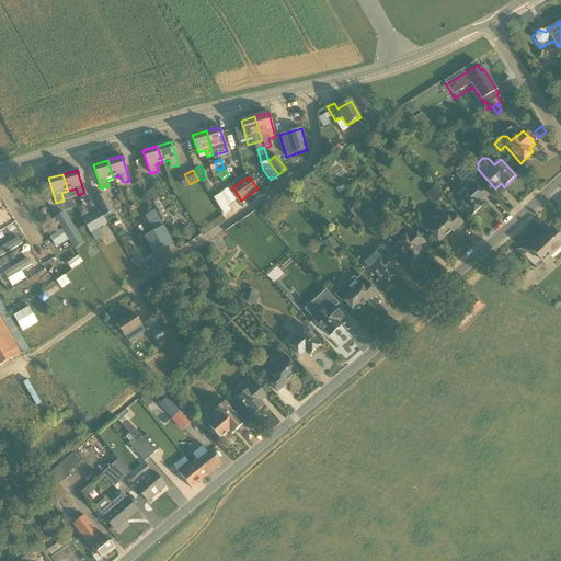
[(473,184),(469,189),(462,182),(447,196),(454,204),(457,201),(471,217),(483,205),(480,202),(485,197),(473,184)]
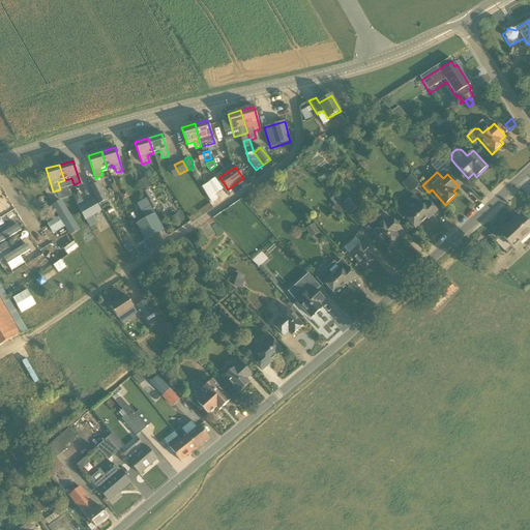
[(402,184),(411,194),(419,185),(411,176),(402,184)]
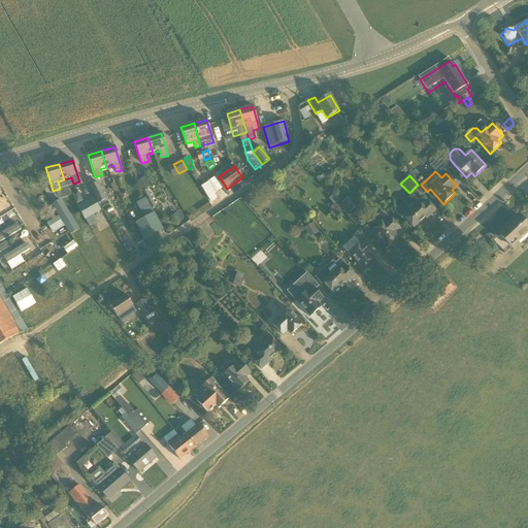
[(137,180),(142,190),(149,186),(143,176),(137,180)]
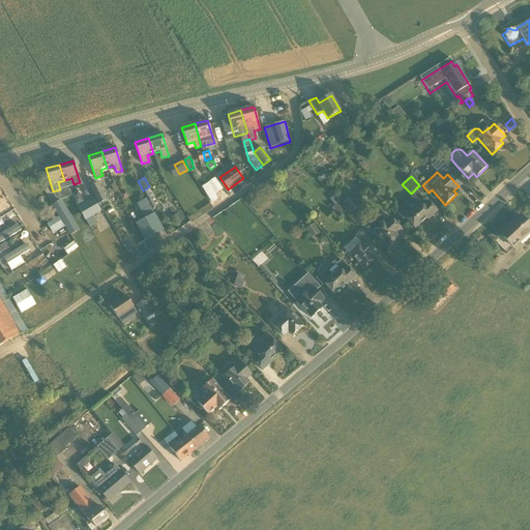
[(215,178),(208,183),(216,194),(223,188),(215,178)]
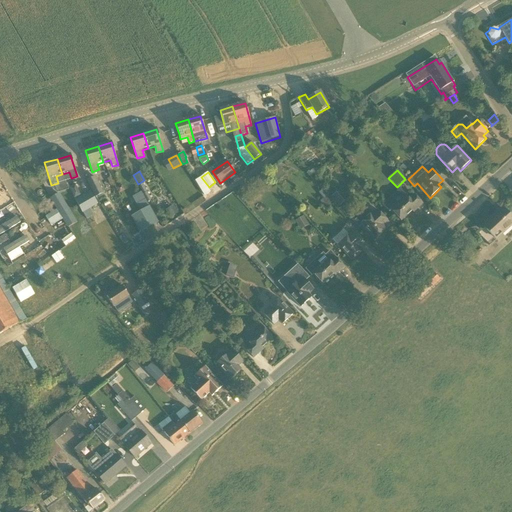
[(95,176),(87,181),(95,197),(103,193),(95,176)]
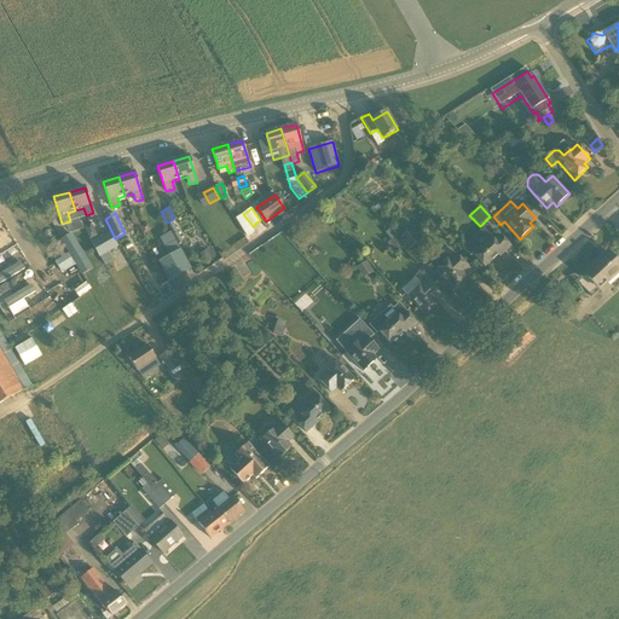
[(90,238),(98,235),(91,223),(84,226),(90,238)]
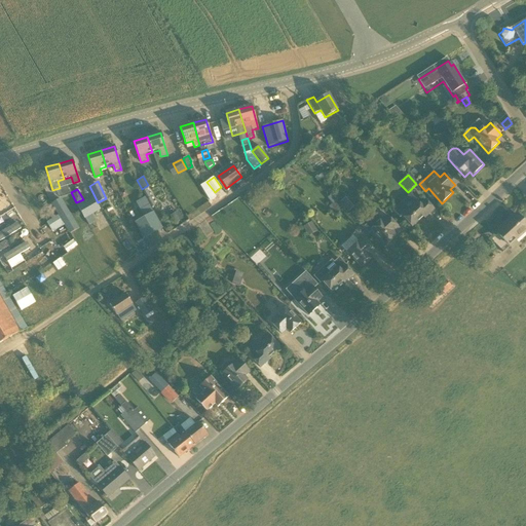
[(78,207),(80,210),(84,218),(100,210),(92,197),(78,207)]
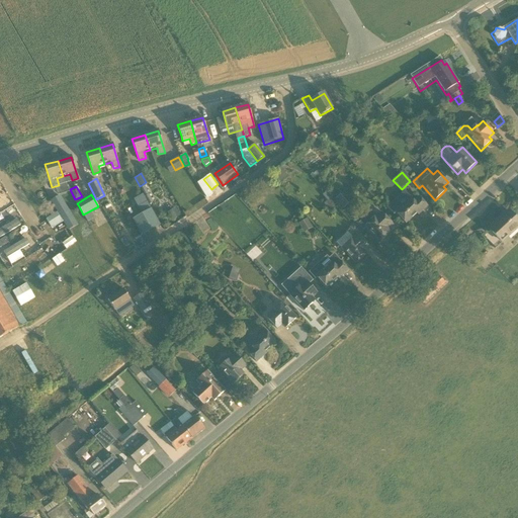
[(343,207),(349,202),(343,195),(337,200),(343,207)]
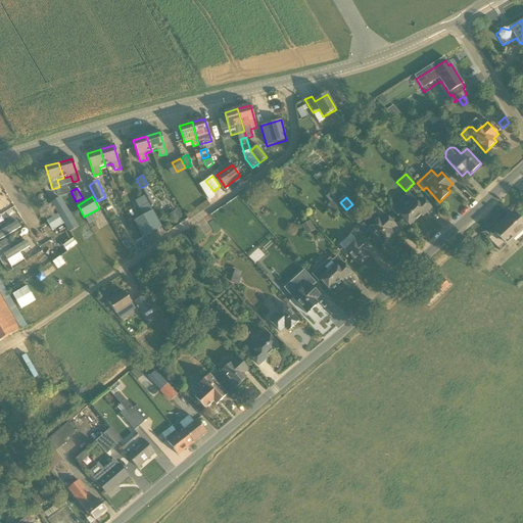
[(60,198),(52,203),(61,219),(66,226),(74,222),(68,215),(69,214),(60,198)]
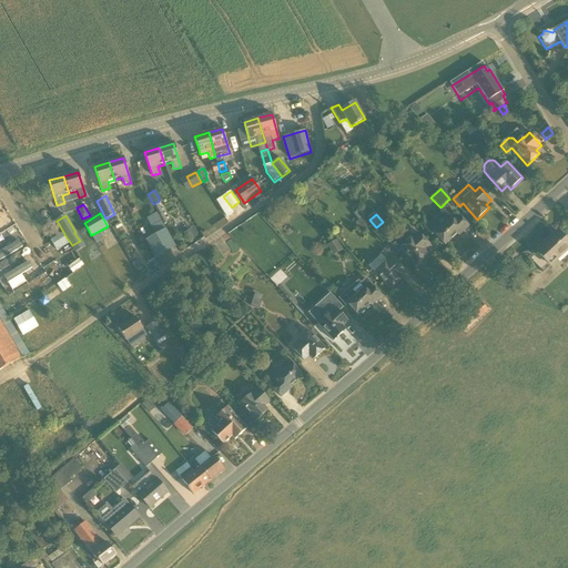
[(450,217),(440,227),(437,223),(430,230),(445,245),(459,232),(462,234),(469,226),(459,216),(454,221),(450,217)]
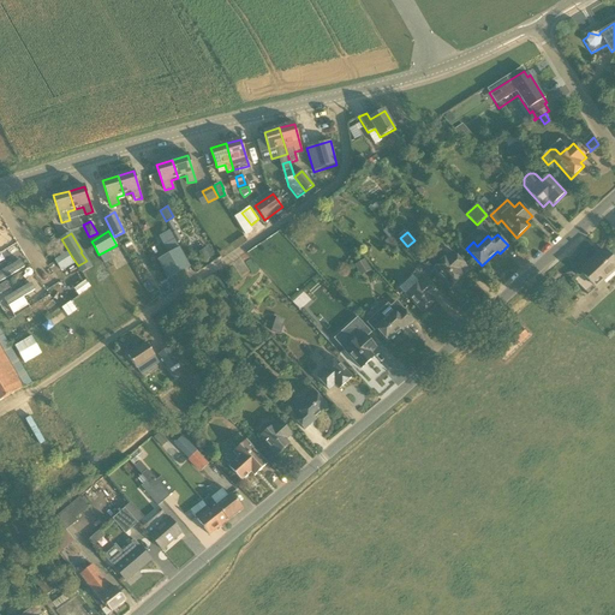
[(393,251),(400,245),(392,236),(384,242),(393,251)]
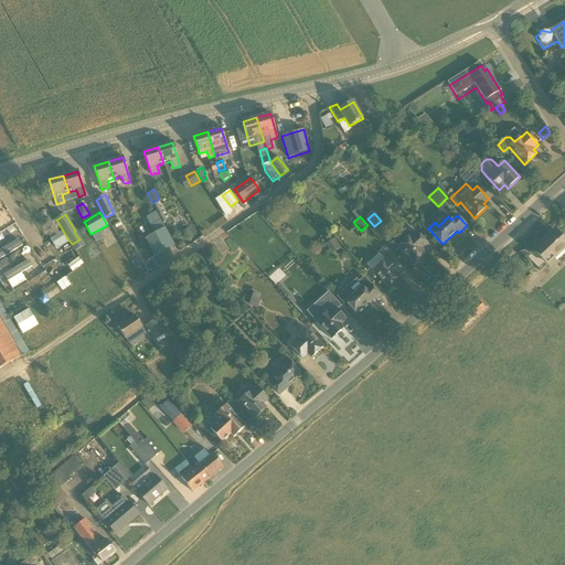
[(174,246),(164,228),(145,238),(155,256),(174,246)]
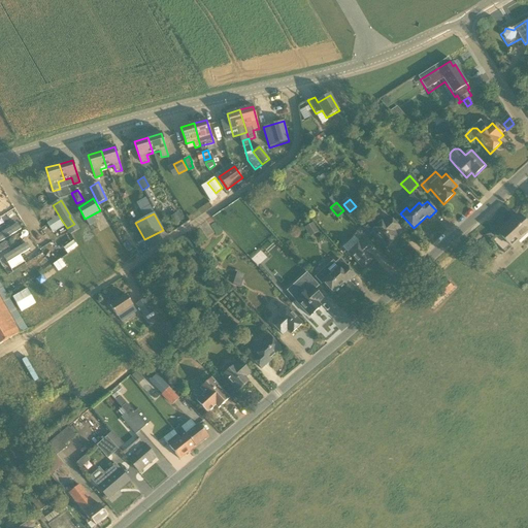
[(505,254),(512,248),(527,232),(527,226),(518,216),(498,233),(499,235),(493,240),(505,254)]
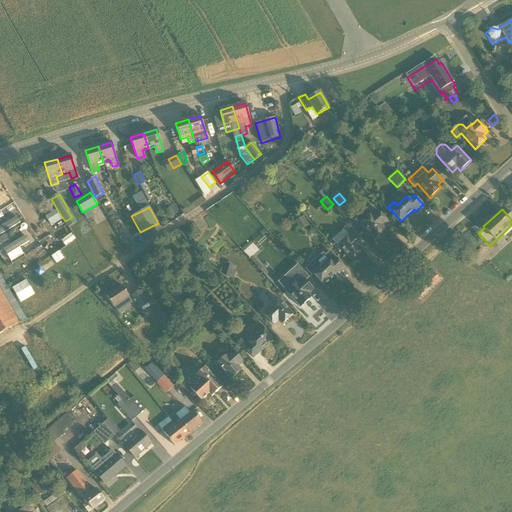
[(359,228),(362,225),(375,240),(386,230),(383,227),(388,222),(377,210),(372,214),(366,219),(364,216),(360,216),(353,222),(359,228)]
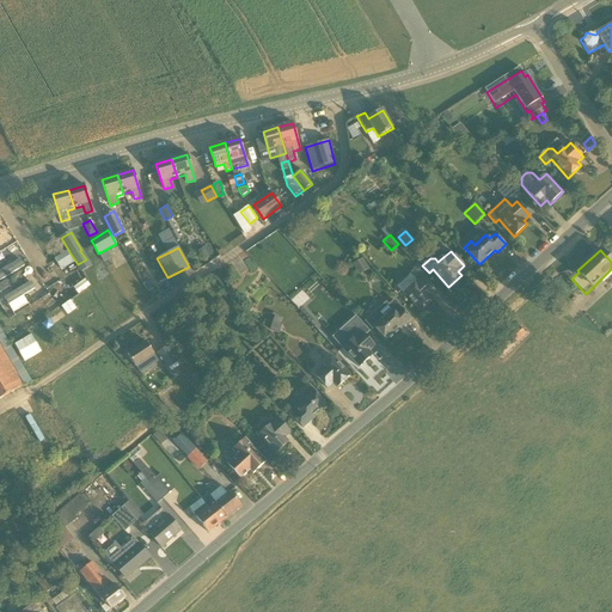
[(17,252),(0,263),(0,273),(4,277),(24,264),(17,252)]
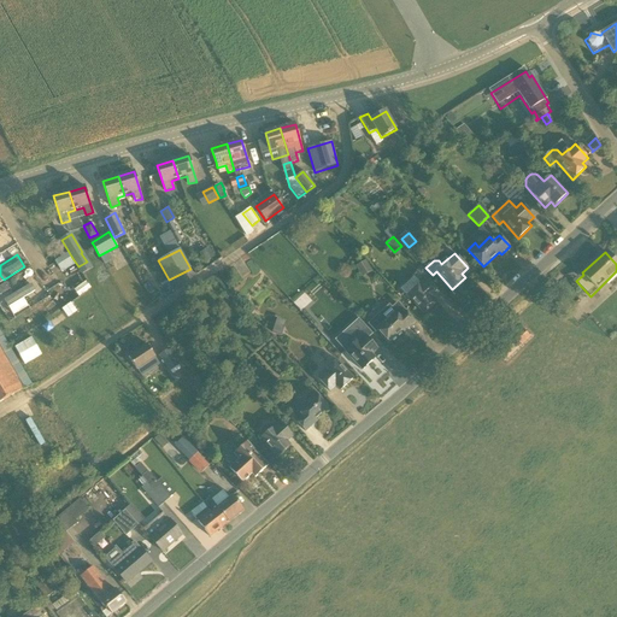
[(66,254),(53,263),(62,274),(75,265),(66,254)]
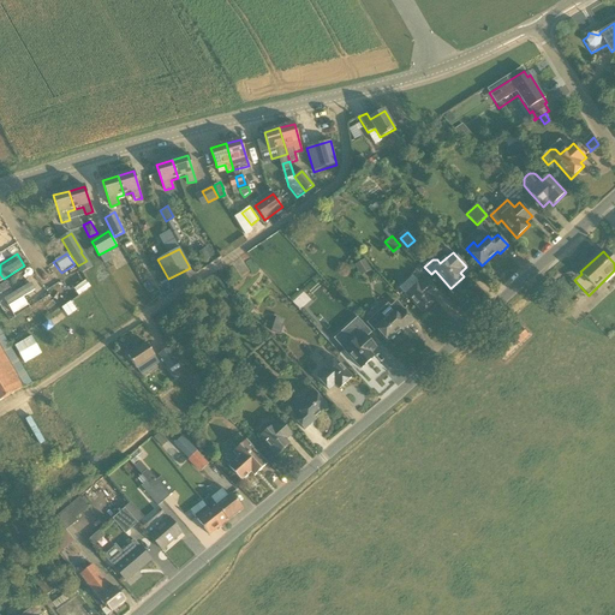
[(362,278),(370,273),(363,261),(356,266),(362,278)]
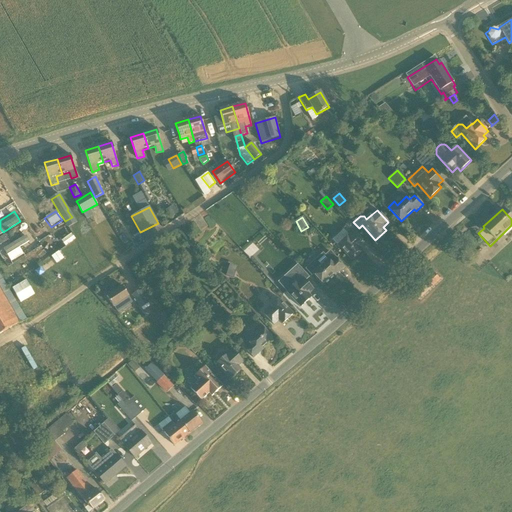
[(353,231),(349,235),(343,230),(332,240),(352,261),(363,251),(360,248),(365,243),(353,231)]
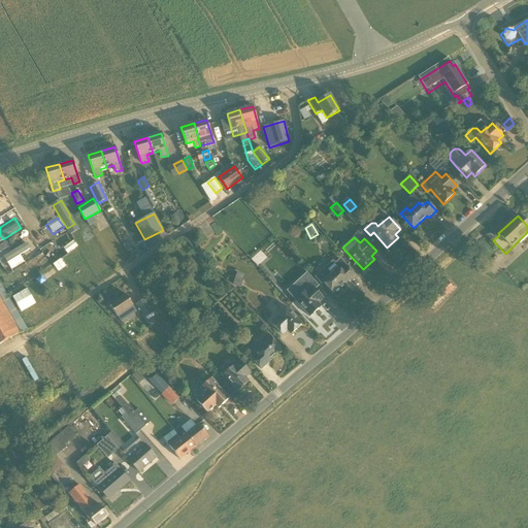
[(5,242),(0,244),(0,253),(8,248),(5,242)]
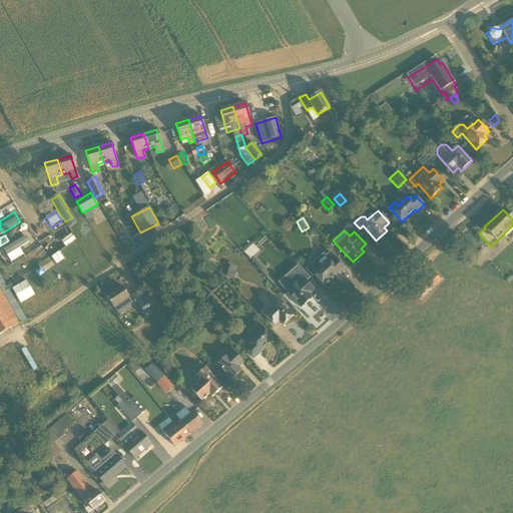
[(29,237),(4,251),(9,262),(35,247),(29,237)]
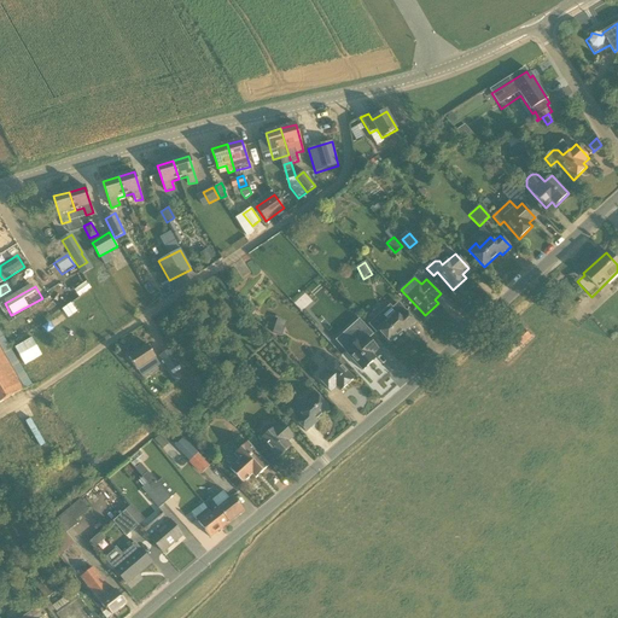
[(75,310),(70,304),(63,310),(68,315),(75,310)]
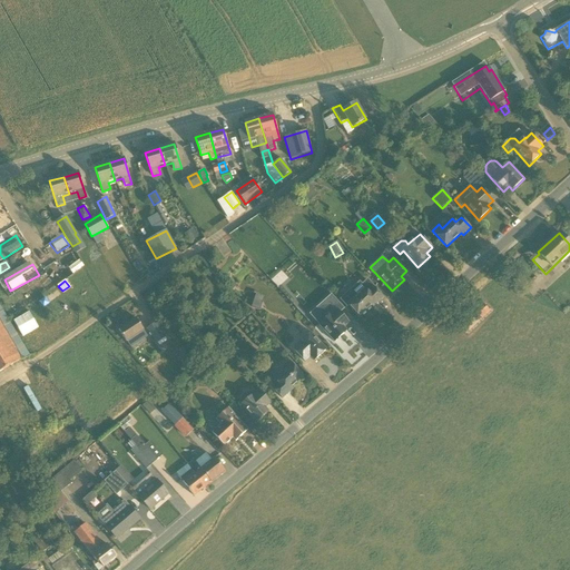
[(346,307),(349,305),(360,317),(374,303),(375,305),(383,298),(373,287),(369,292),(362,285),(354,292),(352,290),(340,300),(346,307)]
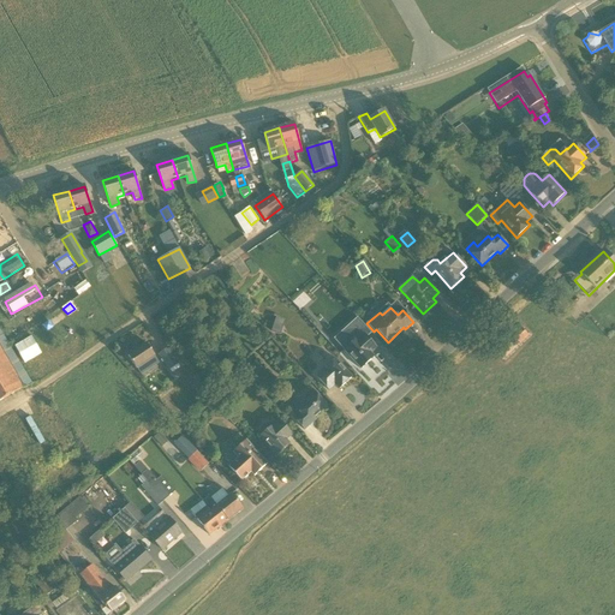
[(222,315),(216,321),(222,327),(228,320),(222,315)]
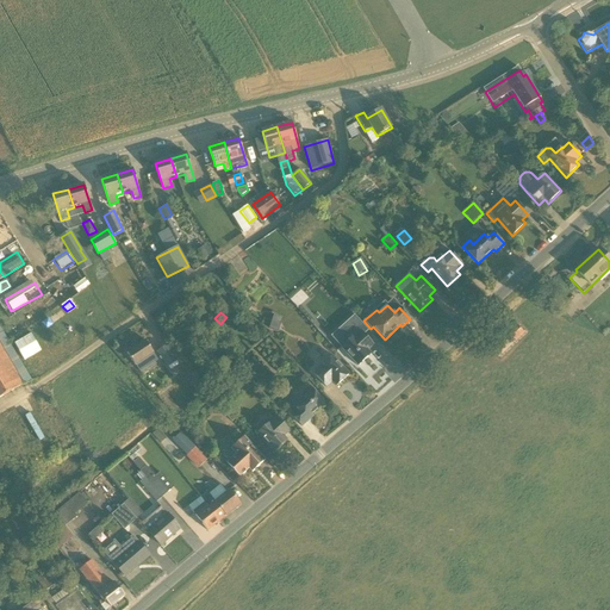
[(269,319),(266,329),(275,331),(278,322),(269,319)]
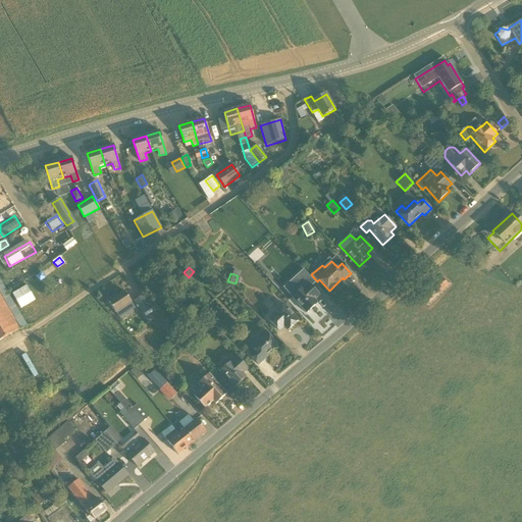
[(303,288),(292,298),(306,313),(317,303),(315,300),(319,296),(309,283),(303,288)]
